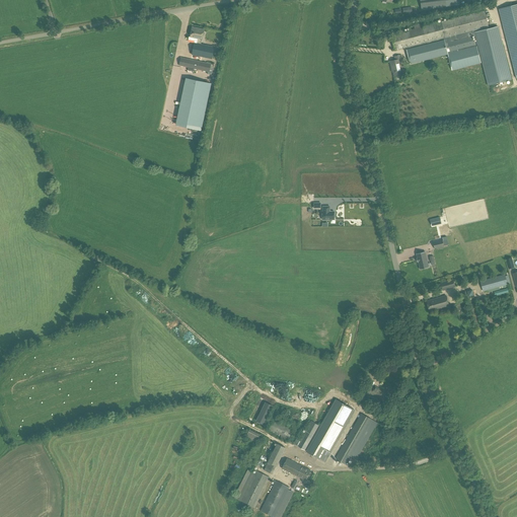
[(418,0),(420,8),(445,5),(444,0),(418,0)]
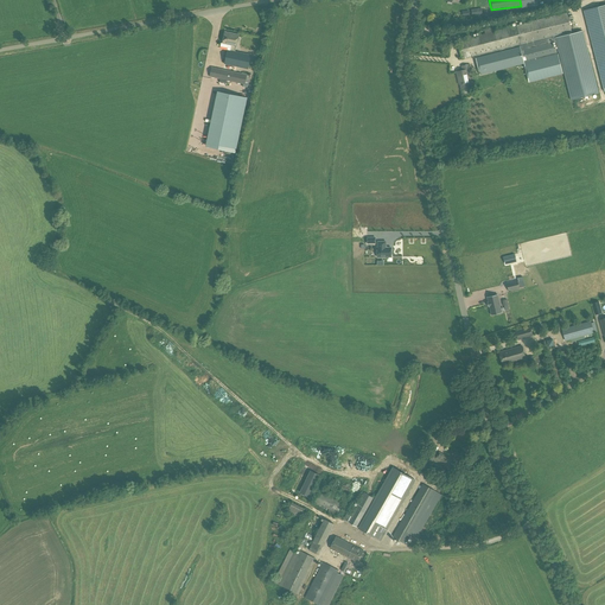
[(604,1),(581,8),(602,89),(604,88),(604,1)]
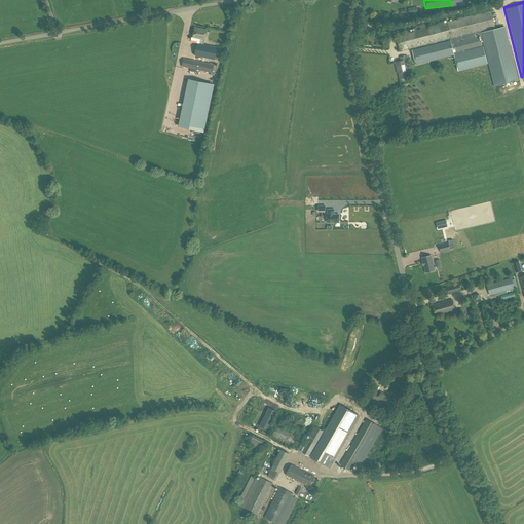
[(406,27),(393,30),(398,49),(407,47),(408,51),(411,51),(431,46),(429,43),(478,31),(478,29),(493,25),(489,9),(426,25),(425,22),(417,24),(418,27),(407,30),(406,27)]
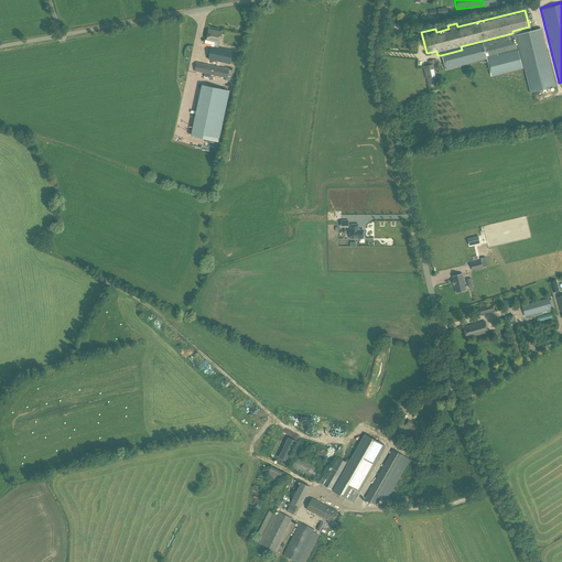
[(514,33),(528,90),(553,85),(539,26),(514,33)]
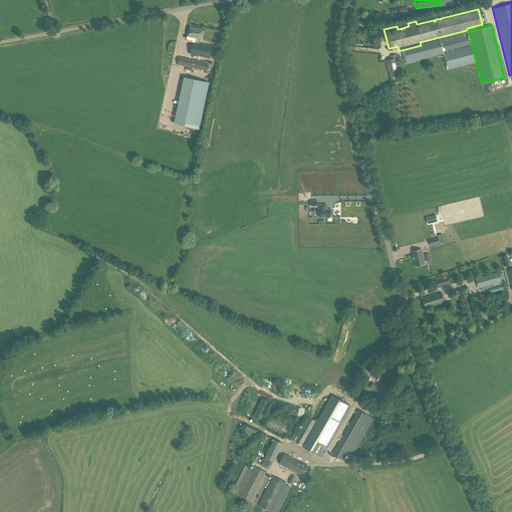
[(208,56),(211,45),(197,42),(198,37),(199,37),(201,28),(189,25),(187,35),(194,36),(193,41),(191,40),(188,52),(208,56)]
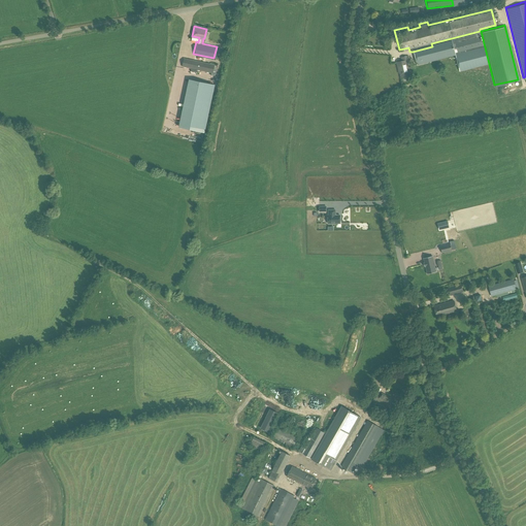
[(479,35),(451,42),(453,51),(454,53),(453,53),(458,70),(488,62),(483,44),(481,45),(479,35)]
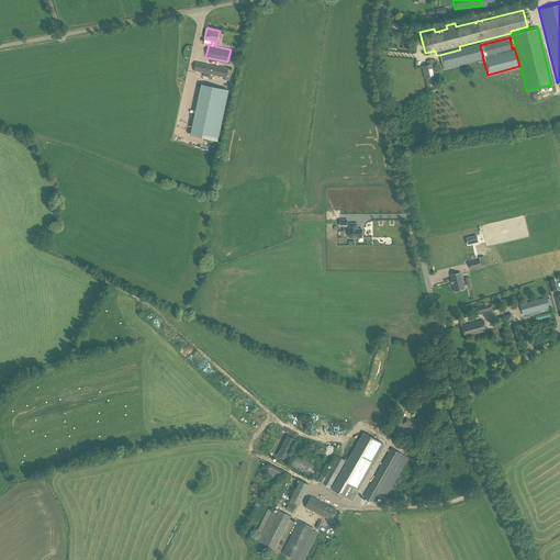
[(432,64),(434,64),(433,57),(425,59),(426,63),(421,65),(422,73),(423,71),(425,80),(435,79),(432,64)]
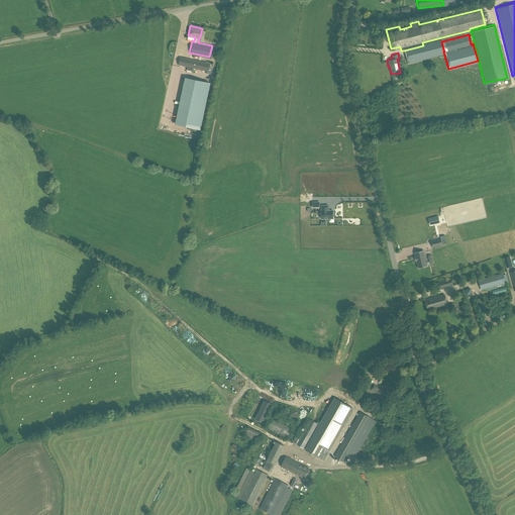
[(177,64),(207,70),(210,71),(211,62),(208,62),(178,56),(177,64)]
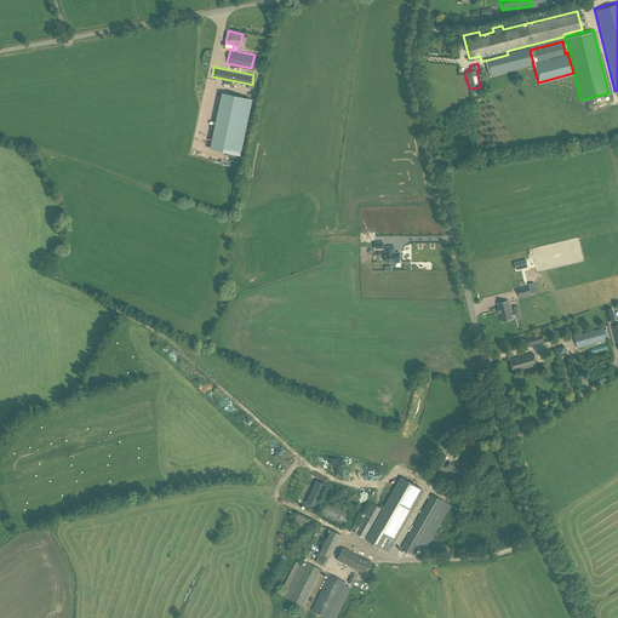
[(250,98),(221,92),(210,148),(238,154),(250,98)]
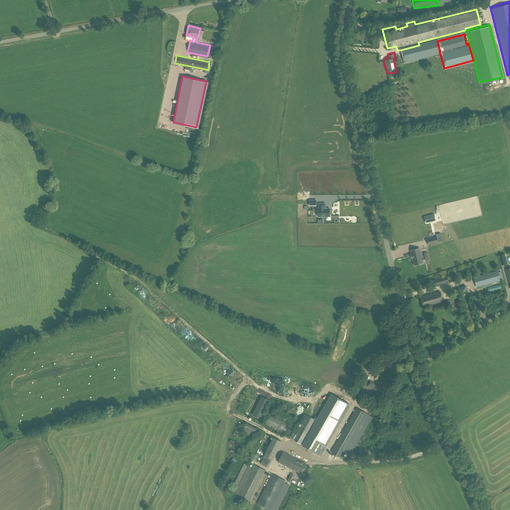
[(317,207),(316,207),(316,215),(328,215),(328,207),(324,207),(323,206),(323,202),(317,202),(317,207)]
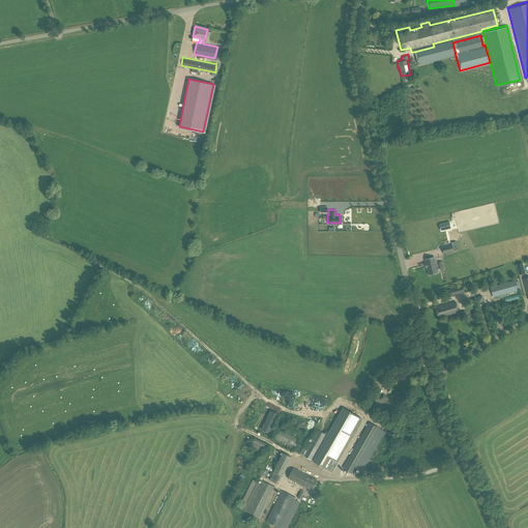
[(432,255),(423,257),(424,262),(423,262),(423,265),(424,265),(427,273),(436,271),(432,255)]
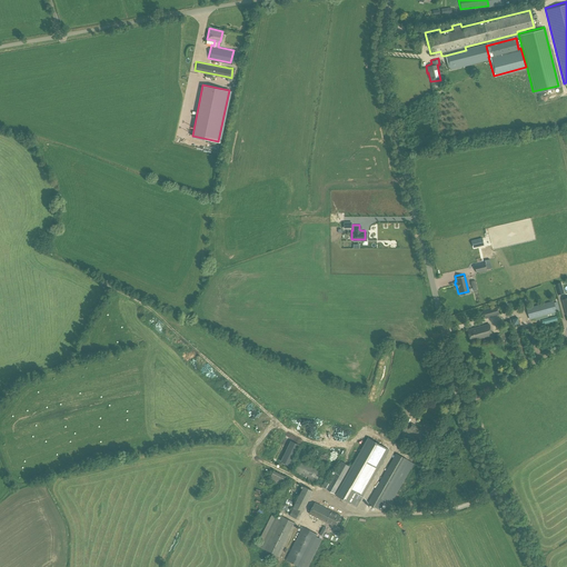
[(551,299),(525,307),(527,317),(533,316),(534,318),(546,315),(545,312),(555,310),(551,299)]
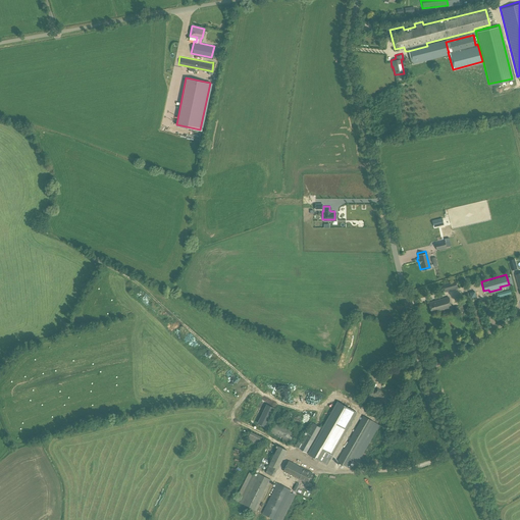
[(454,279),(442,282),(444,291),(456,287),(454,279)]
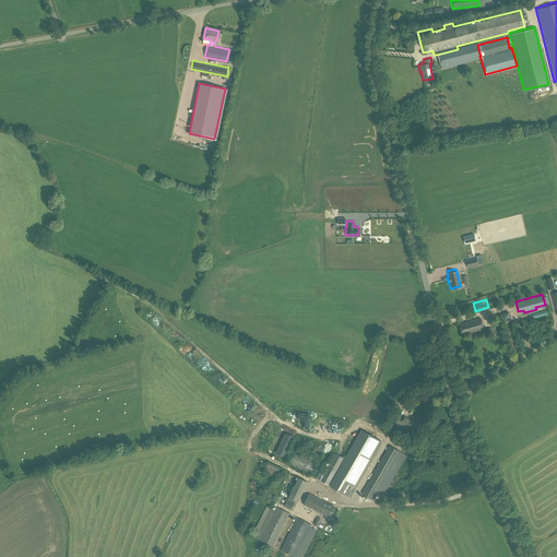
[(461,333),(482,328),(478,317),(458,322),(461,333)]
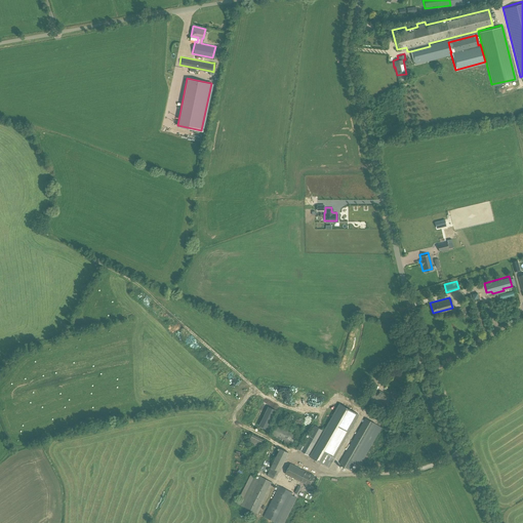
[(386,403),(390,396),(377,390),(377,391),(373,389),(369,396),(373,398),(374,397),(386,403)]
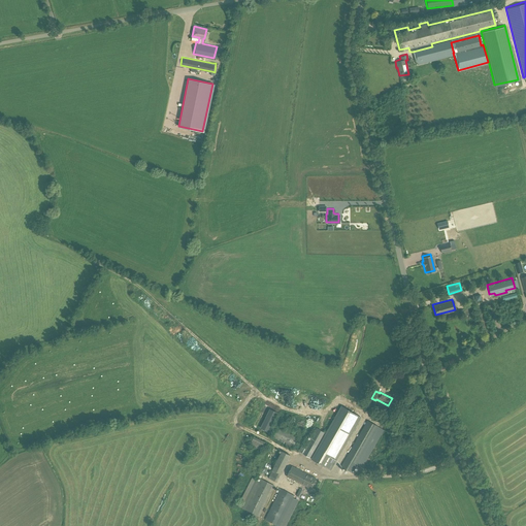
[(289,405),(300,408),(302,403),(291,399),(289,405)]
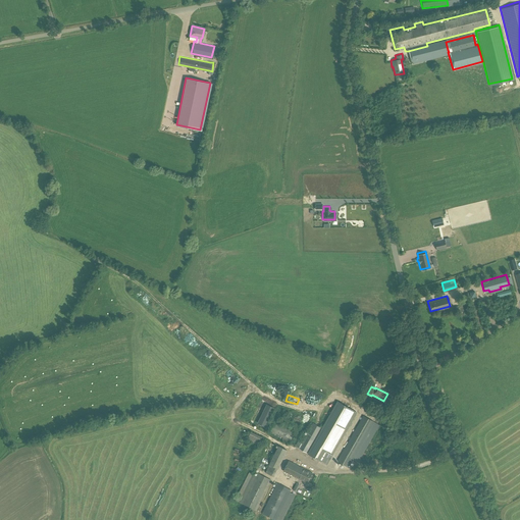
[(293,445),(306,452),(325,463),(356,411),(335,399),(320,426),(311,421),(300,442),(296,439),(293,445)]
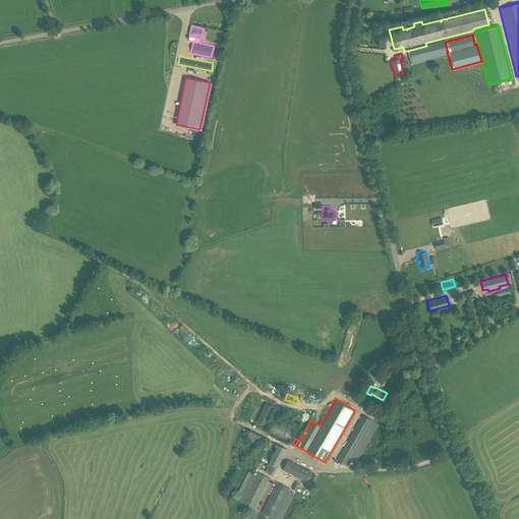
[(257,412),(253,419),(262,423),(265,415),(257,412)]
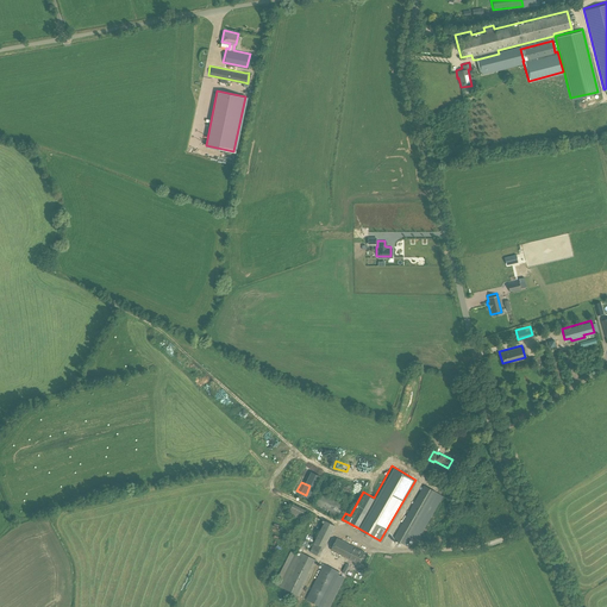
[(405,544),(435,490),(421,483),(392,537),(405,544)]
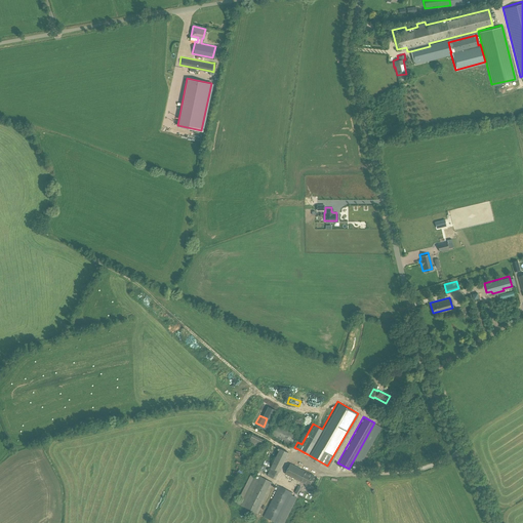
[(294,433),(276,421),(271,432),(289,442),(294,433)]
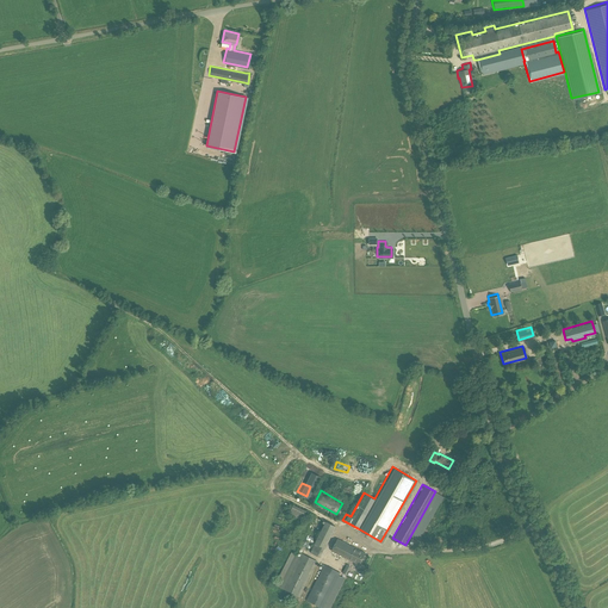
[(304,509),(291,502),(286,512),(299,519),(304,509)]
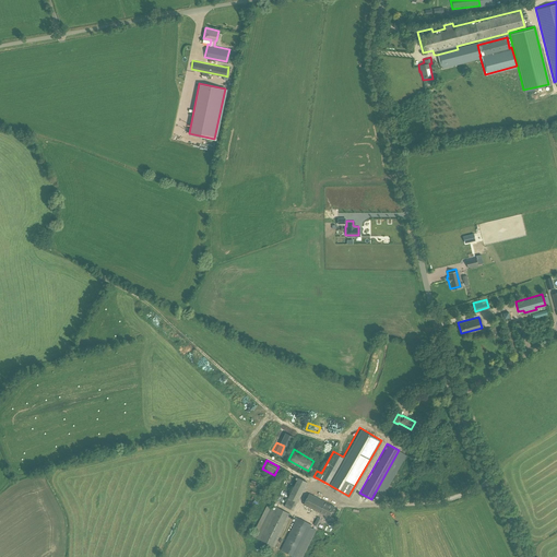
[(296,500),(306,480),(296,475),(282,505),(292,509),(295,500),(296,500)]
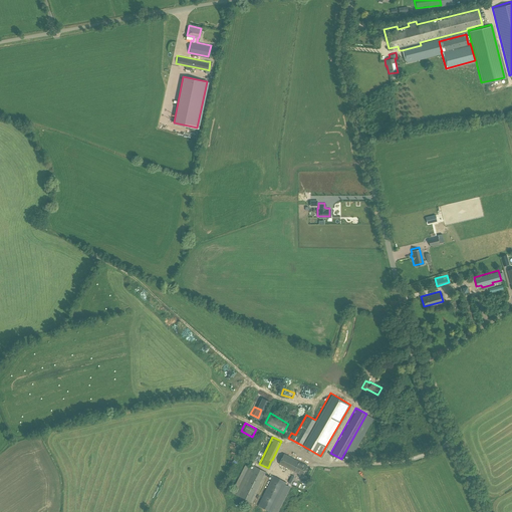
[(255,450),(252,458),(257,460),(260,452),(255,450)]
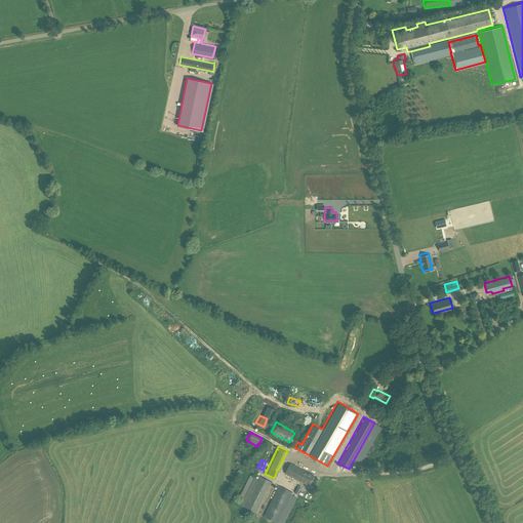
[(308,484),(313,474),(288,461),(283,472),(308,484)]
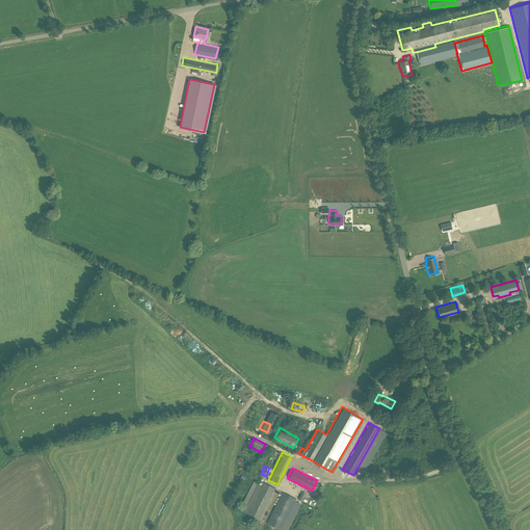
[(259,519),(274,487),(261,480),(259,483),(256,481),(241,509),(259,519)]
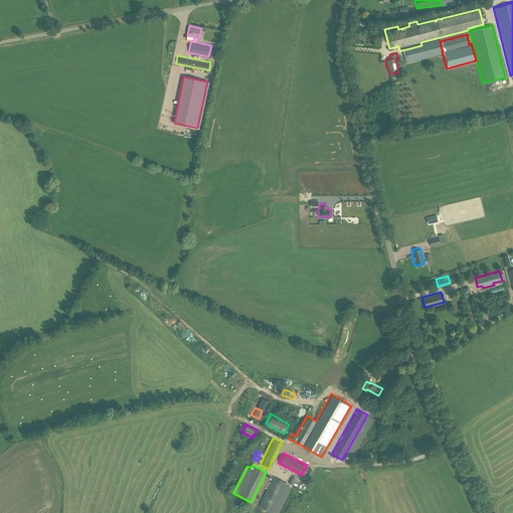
[(272,475),(264,491),(284,497),(290,486),(284,484),(285,482),(272,475)]
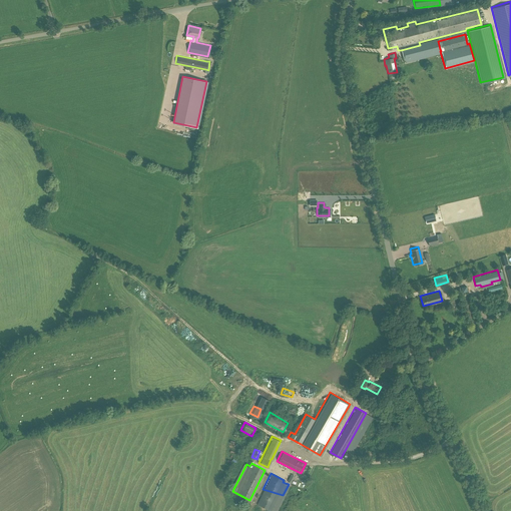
[(275,510),(283,495),(263,489),(256,503),(272,510),(275,510)]
